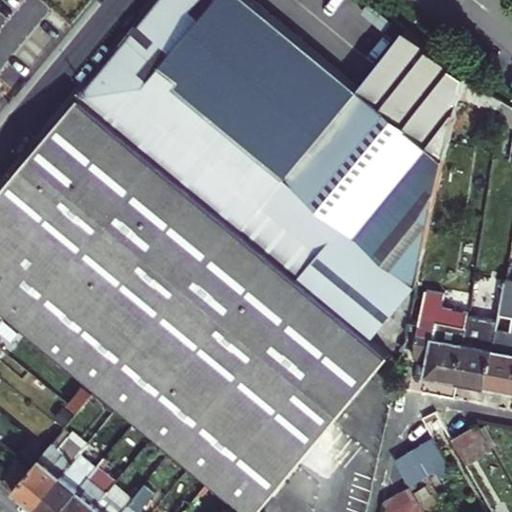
[(286,176),(359,89),(252,0),(160,0),(139,26),(80,97),(390,354),(401,363),(419,281),(286,176)]
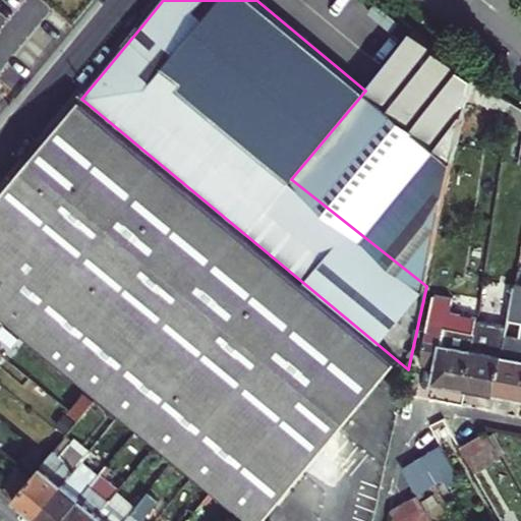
[(453,161),(458,140),(476,82),(414,32),(365,91),(291,179),(426,286),(453,161)]
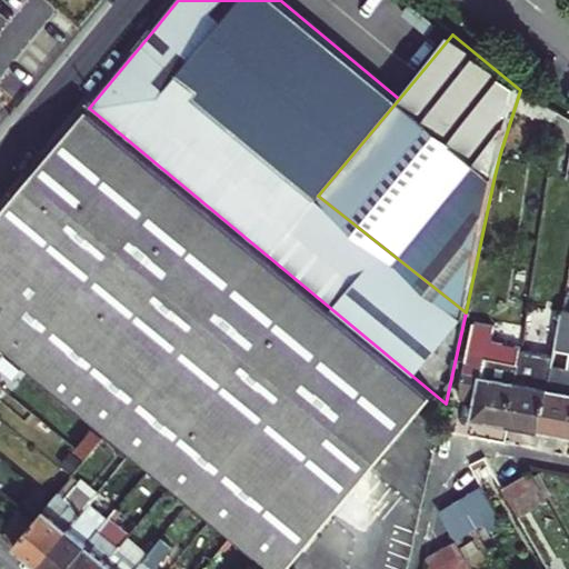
[(286,568),(433,393),(89,108),(42,165),(0,215),(0,349),(22,368),(106,436),(251,556),(266,568),(286,568)]
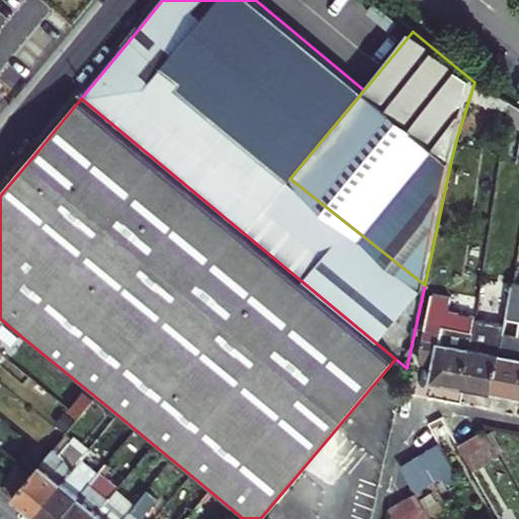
[(518,108),(510,103),(507,126),(518,127),(518,108)]
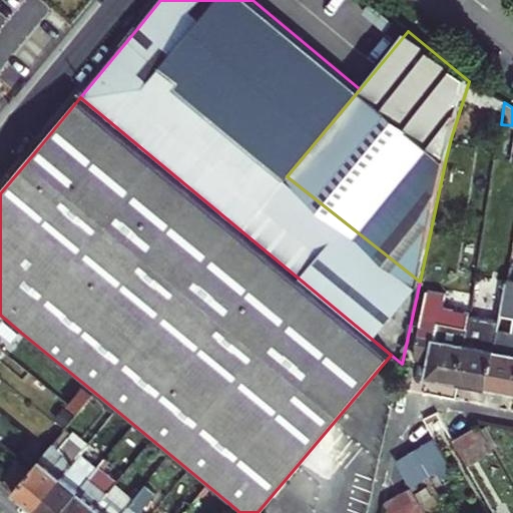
[(503,390),(512,391),(512,282),(506,282),(500,318),(488,387),(503,390)]
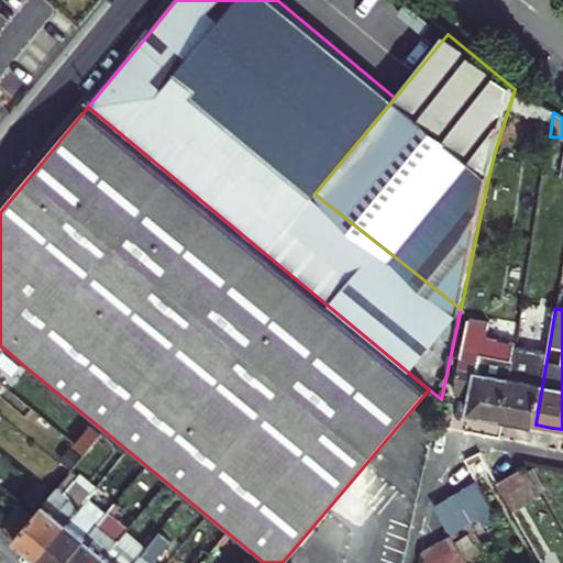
[(519,421),(536,424),(549,349),(516,343),(512,360),(504,418),(519,421)]
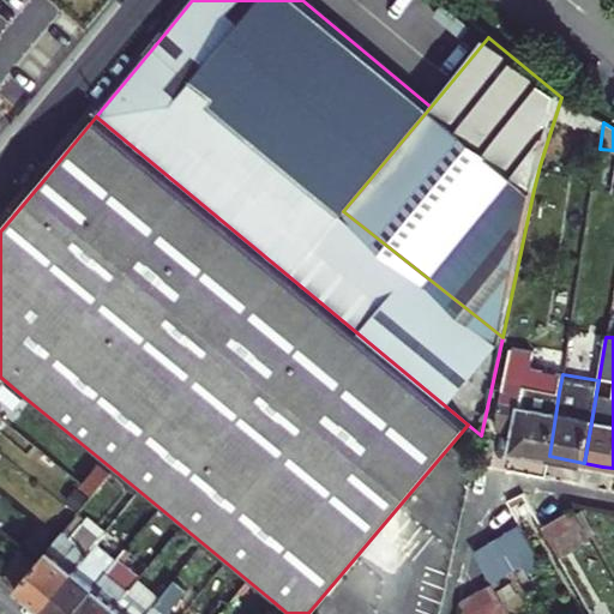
[(0,396),(14,408),(24,397),(0,377),(0,396)]
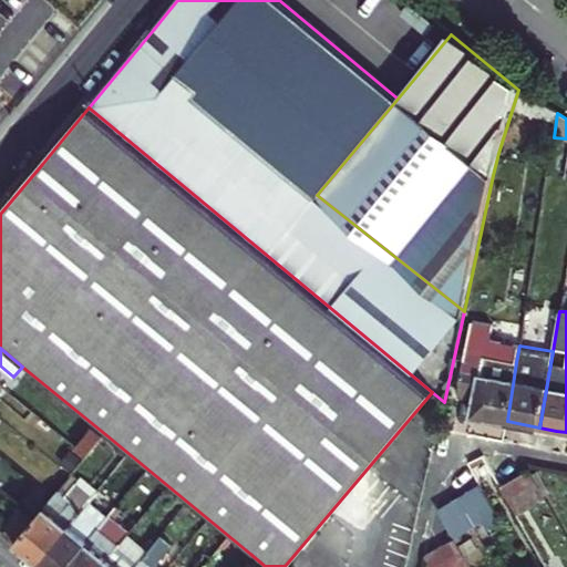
[(507,421),(516,362),(466,353),(459,397),(473,399),(471,414),(488,418),(507,421)]
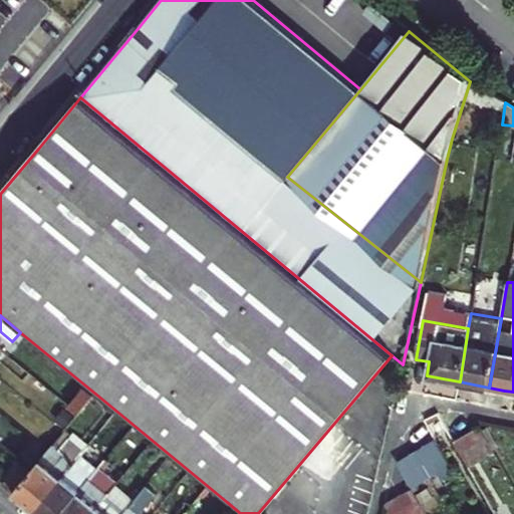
[(68,407),(78,415),(95,394),(85,387),(68,407)]
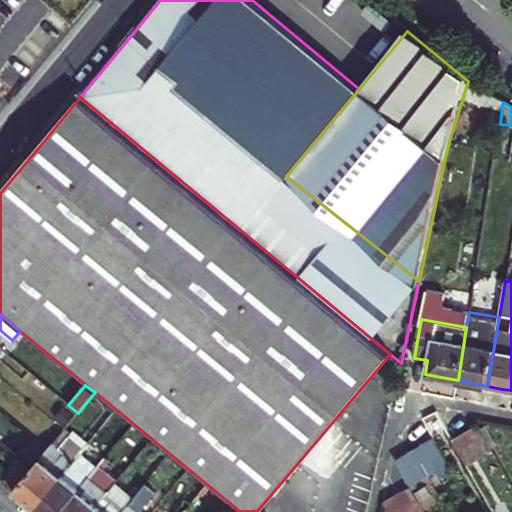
[(75,416),(63,407),(54,418),(66,428),(75,416)]
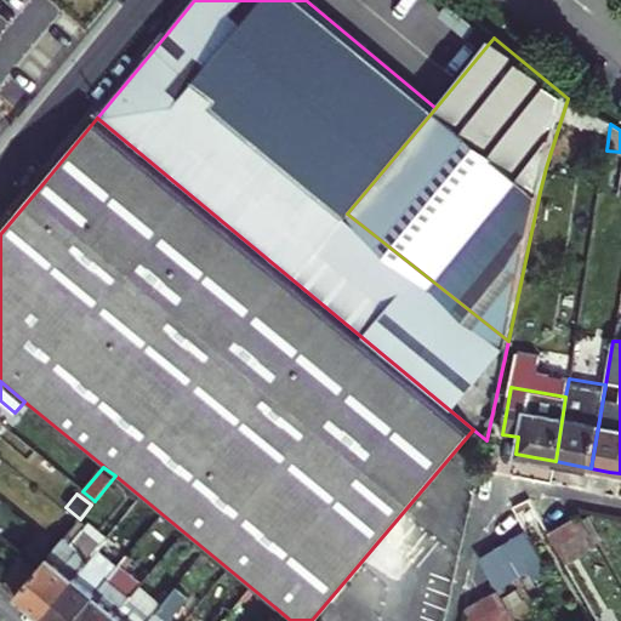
[(548,533),(567,565),(594,548),(598,546),(580,513),(548,533)]
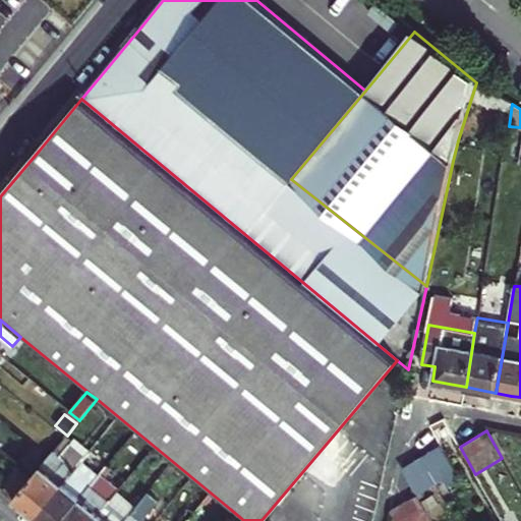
[(33,476),(14,499),(25,507),(37,516),(76,468),(60,455),(73,441),(67,436),(63,440),(48,458),(33,476)]
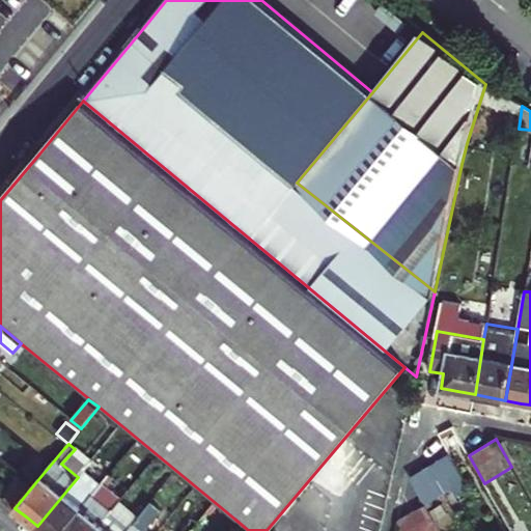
[(75,449),(61,464),(78,477),(93,459),(78,445),(75,449)]
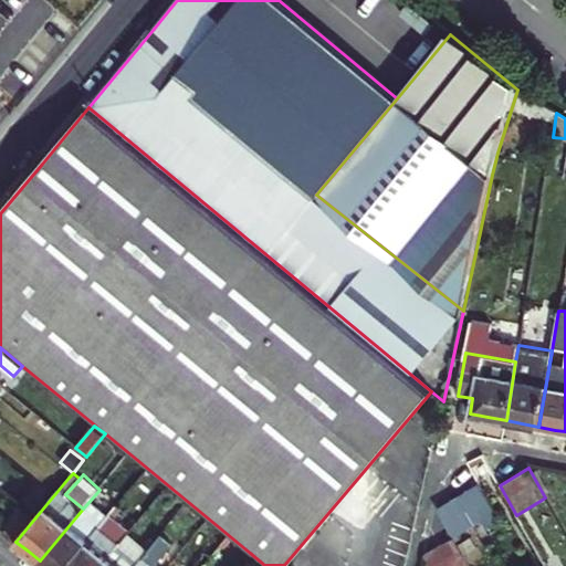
[(347,504),(367,520),(385,499),(364,483),(347,504)]
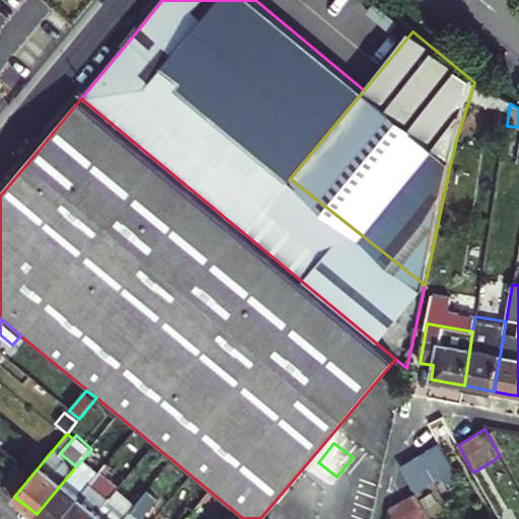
[(427,451),(442,477),(455,470),(440,443),(427,451)]
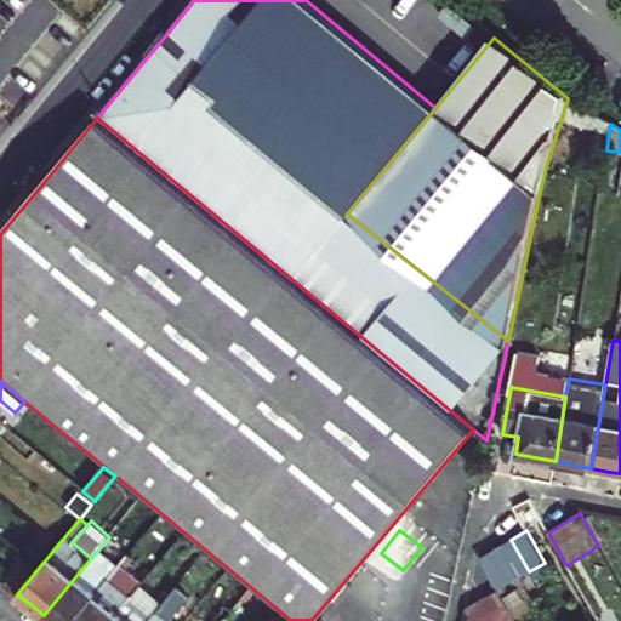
[(109,537),(91,558),(44,615),(50,620),(74,620),(124,562),(130,554),(109,537)]
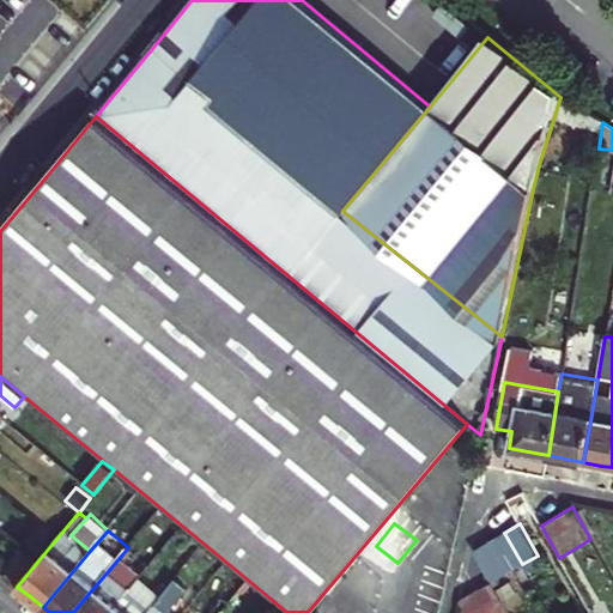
[(522,564),(504,533),(472,551),(491,582),(522,564)]
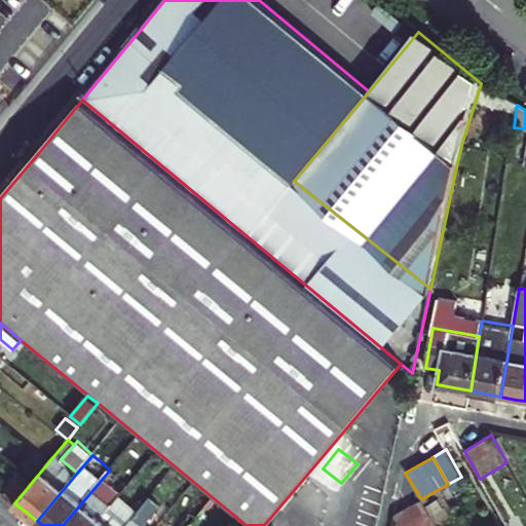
[(33,481),(21,472),(3,494),(14,503),(33,481)]
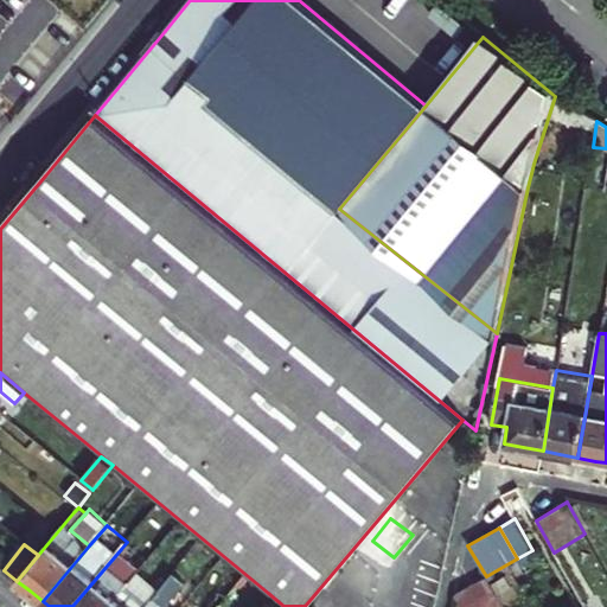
[(108,606),(136,574),(139,569),(125,556),(127,554),(121,549),(72,606),(108,606)]
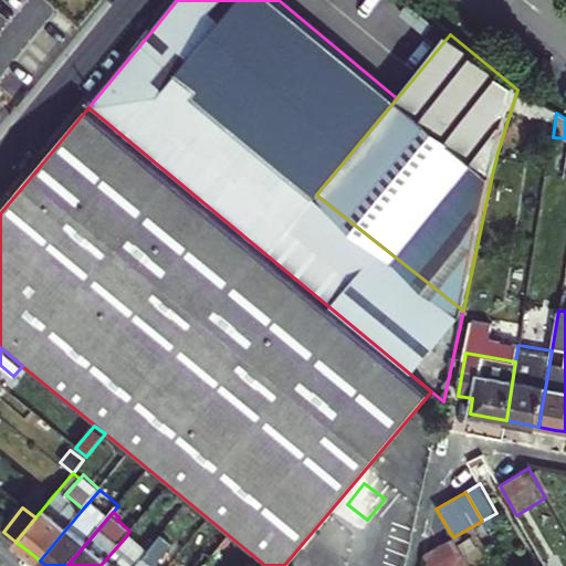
[(135,565),(147,553),(127,535),(101,565),(135,565)]
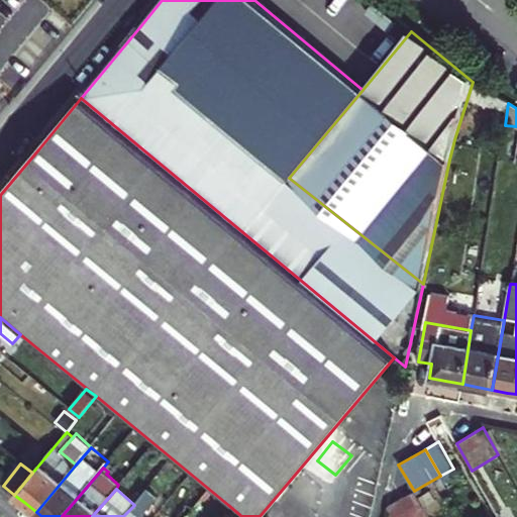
[(141,516),(157,499),(145,491),(134,505),(123,516),(141,516)]
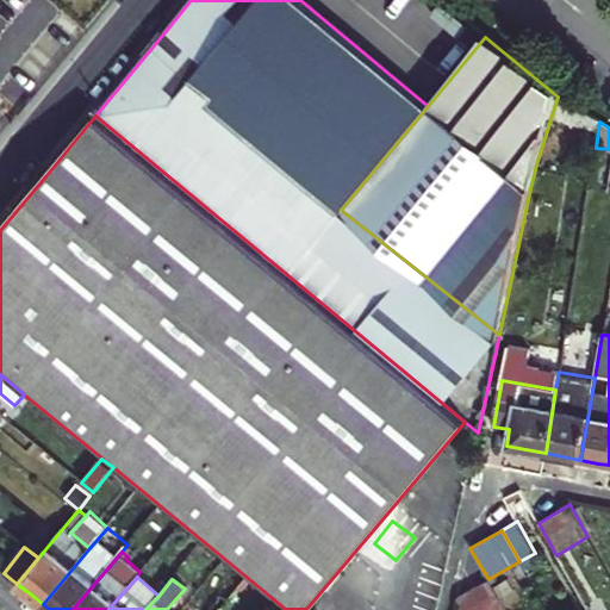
[(504,609),(489,579),(458,596),(465,609),(504,609)]
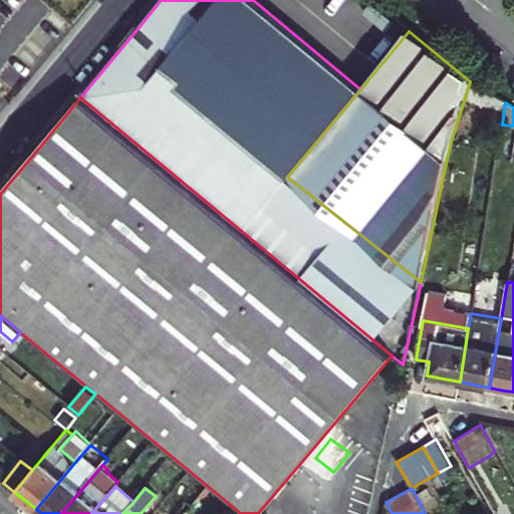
[(493,510),(495,513),(511,513),(505,503),(493,510)]
